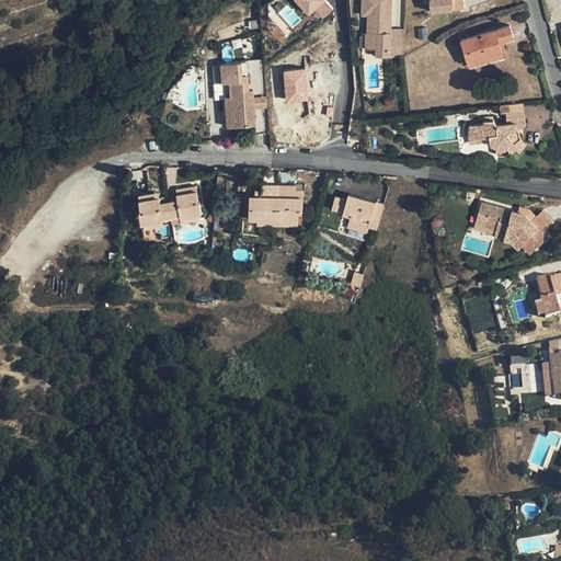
[(324,16),(335,8),(328,0),(300,0),(311,12),(317,7),(324,16)]
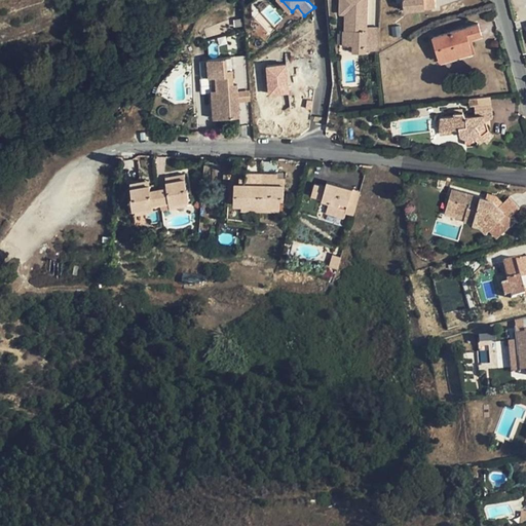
[(366,36),(367,0),(340,0),(340,14),(343,14),(342,30),(344,30),(343,45),(353,45),(353,53),(366,53),(366,51),(379,52),(379,47),(366,46),(366,36)]
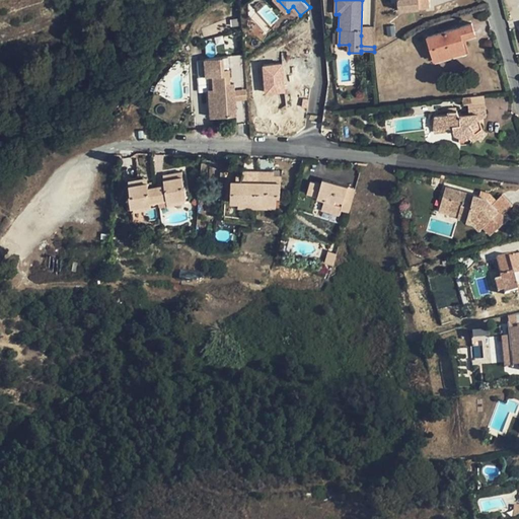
[(429,7),(428,0),(397,0),(398,10),(429,7)]
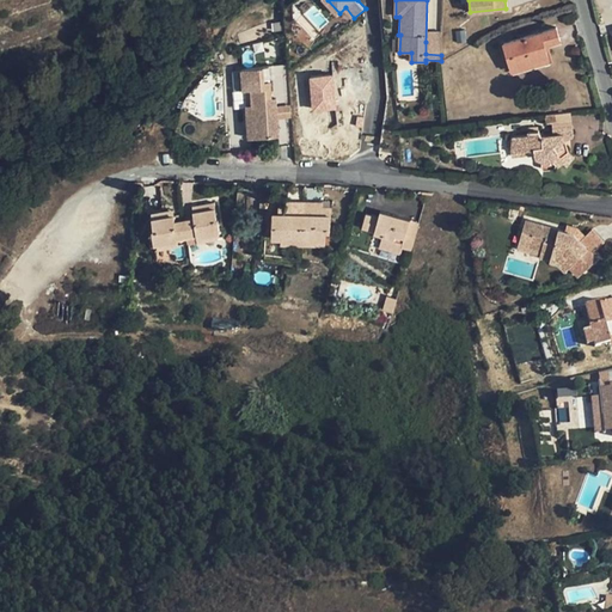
[(544,46),(549,44),(558,41),(555,28),(503,43),(510,71),(548,60),(545,50),(544,46)]
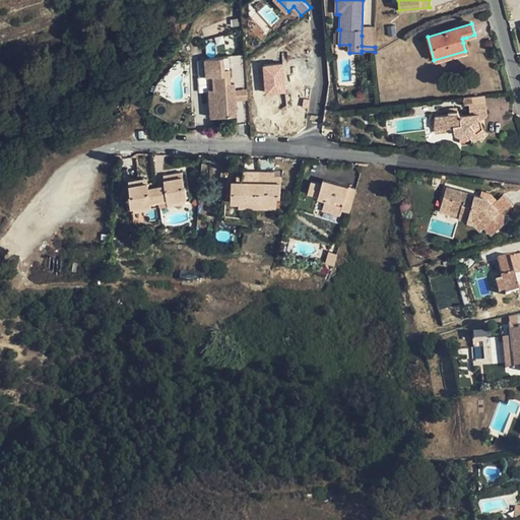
[(375,47),(375,37),(362,36),(362,46),(375,47)]
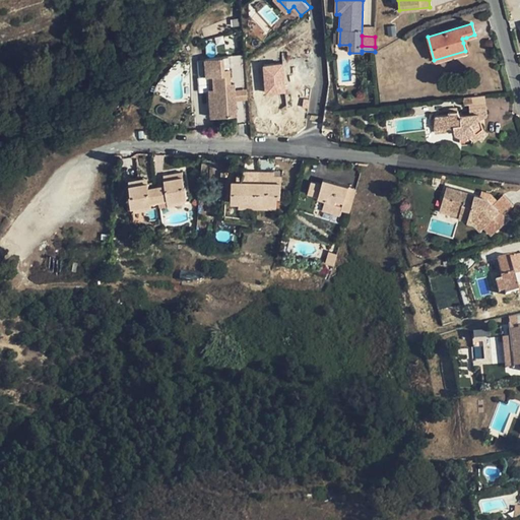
[(212,89),(213,117),(235,116),(234,99),(233,87),(233,81),(228,82),(226,68),(221,68),(220,56),(201,57),(203,77),(211,77),(212,89)]
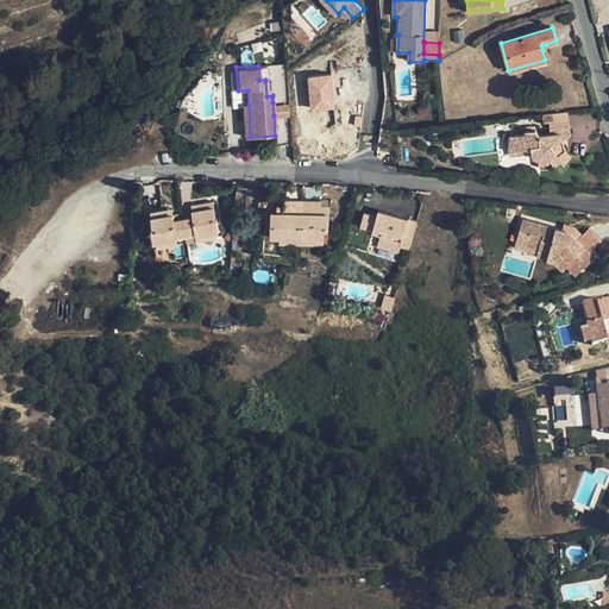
[(287,101),(272,102),(274,115),(288,114),(287,101)]
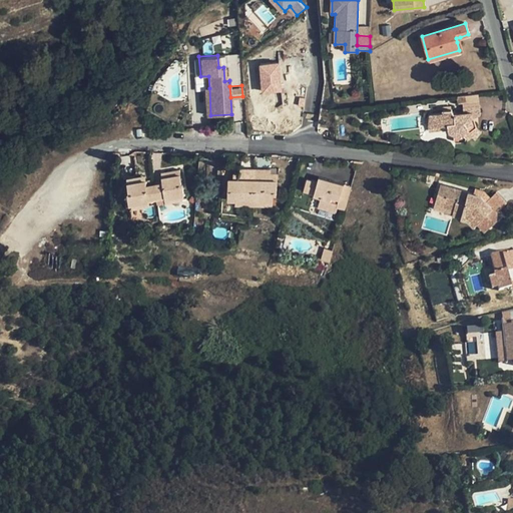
[(479,102),(478,94),(465,96),(467,103),(479,102)]
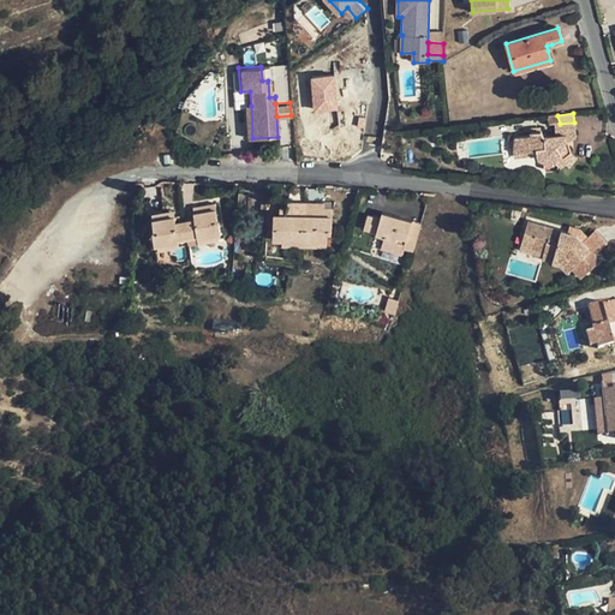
[(549,125),(560,124),(557,115),(547,117),(549,125)]
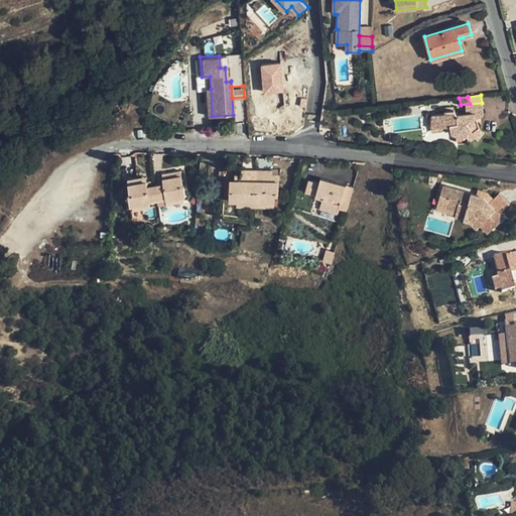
[(444,111),(444,114),(431,115),(430,128),(449,127),(450,132),(457,136),(457,142),(468,142),(468,139),(470,140),(475,137),(478,140),(484,132),(475,126),(474,119),(483,116),(482,107),(465,109),(465,114),(457,114),(453,110),(444,111)]
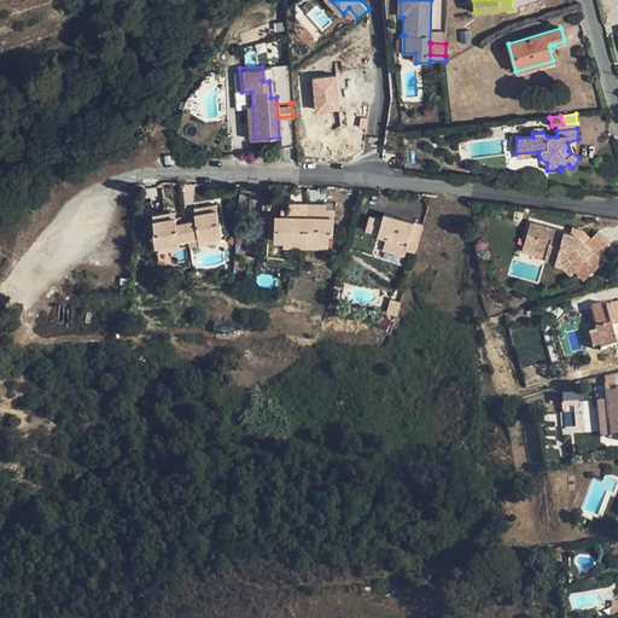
[(284,240),(304,240),(307,204),(297,204),(296,209),(289,209),(281,209),(280,216),(280,227),(275,226),(274,239),(283,240),(284,240)]
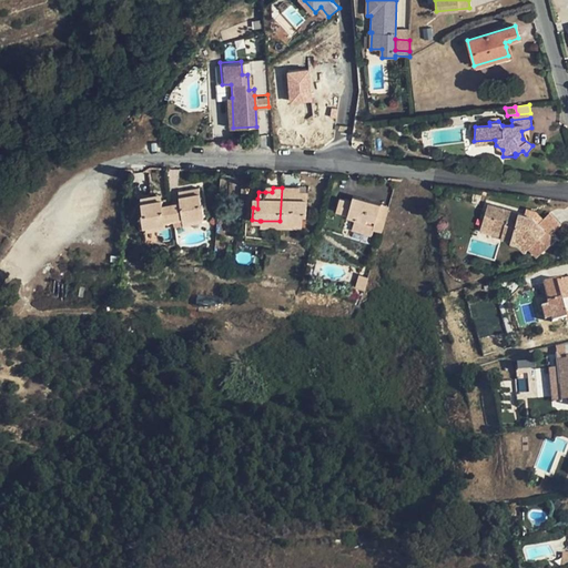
[(292,193),(292,188),(282,188),(280,221),(291,222),(295,222),(296,216),(301,216),(305,216),(306,194),(298,193),(292,193)]
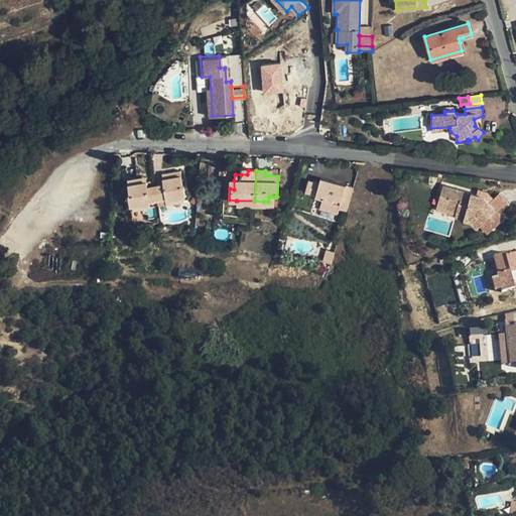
[(161,182),(153,184),(155,200),(163,199),(163,200),(183,198),(181,185),(179,185),(177,171),(165,172),(166,177),(160,178),(161,182)]
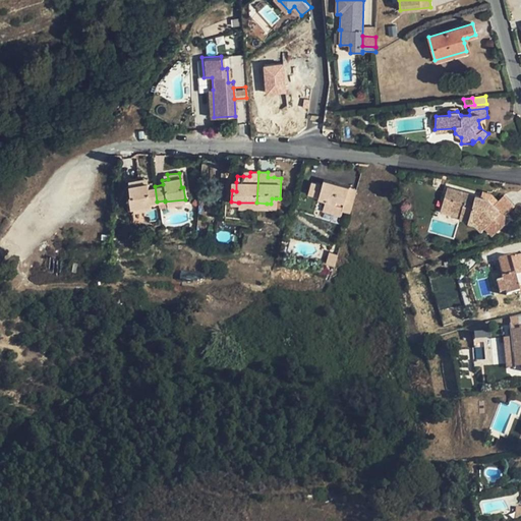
[(149,203),(157,201),(155,186),(146,186),(146,182),(143,182),(139,183),(139,178),(135,179),(127,182),(128,194),(126,194),(128,208),(149,205),(149,203)]
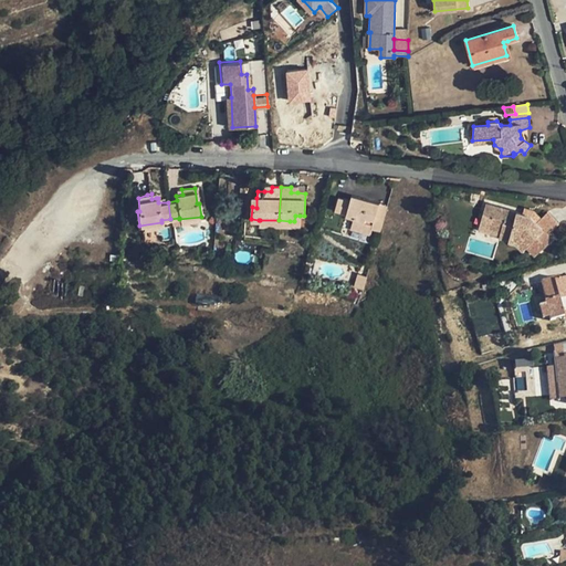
[(380,232),(387,210),(378,208),(378,206),(353,197),(350,202),(339,199),(335,211),(346,215),(346,217),(363,222),(360,228),(370,231),(371,229),(380,232)]
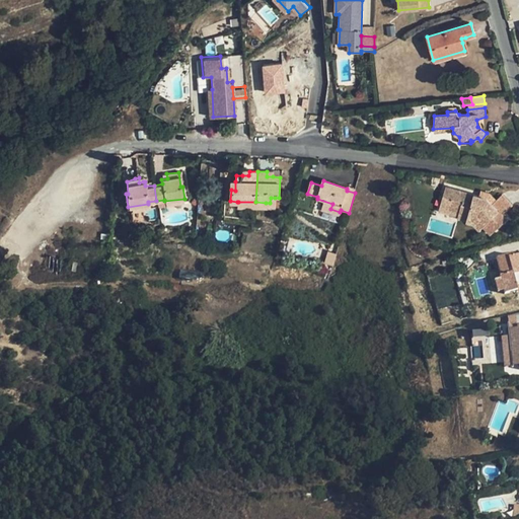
[(458,210),(456,215),(456,216),(472,221),(479,227),(482,225),(490,233),(505,217),(501,213),(492,204),(486,198),(445,186),(443,193),(451,197),(448,207),(458,210)]
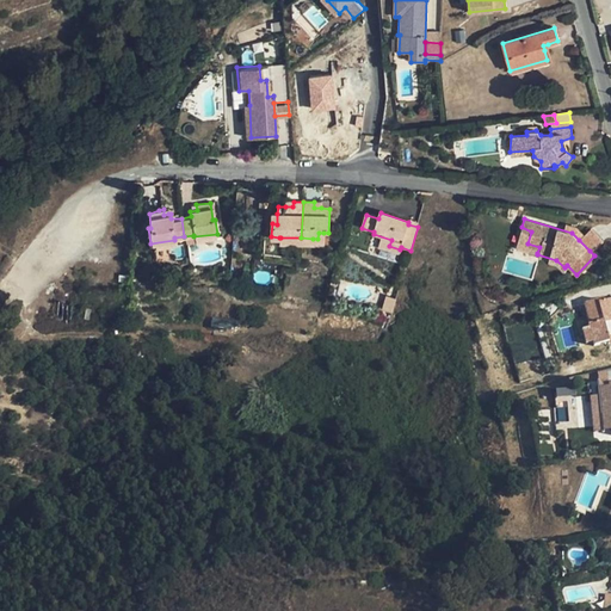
[(516,246),(537,253),(539,247),(528,244),(531,232),(522,227),(520,232),(516,246)]
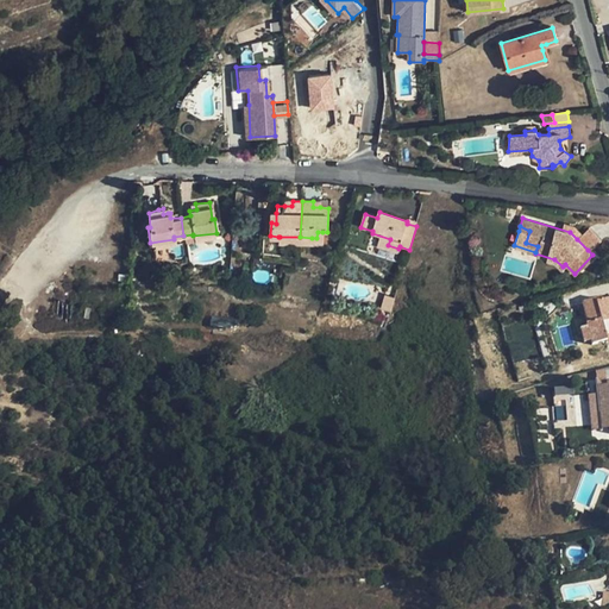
[(588,230),(577,239),(588,250),(597,240),(588,230)]
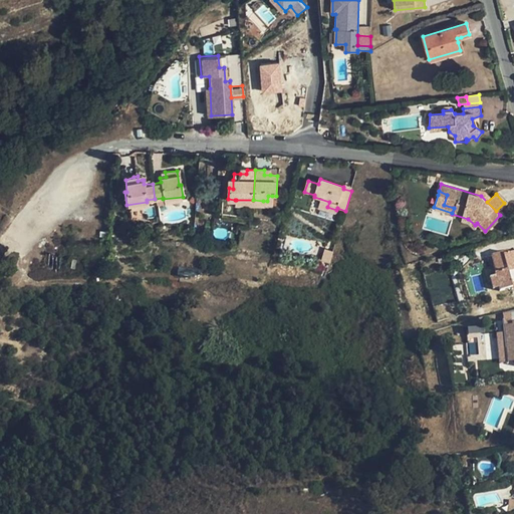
[(253,200),(252,206),(271,207),(272,196),(268,196),(267,201),(263,201),(253,200)]
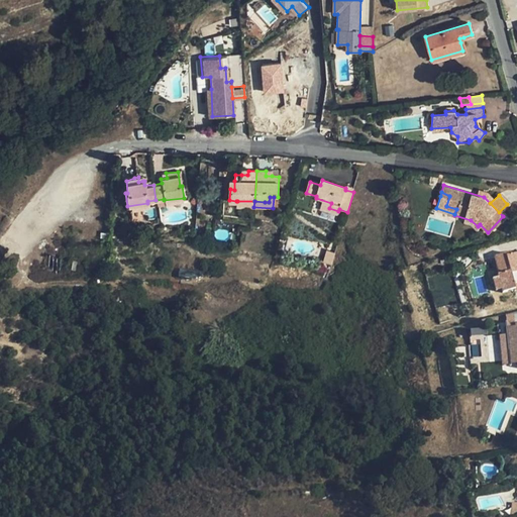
[(327,249),(325,260),(334,262),(336,250),(327,249)]
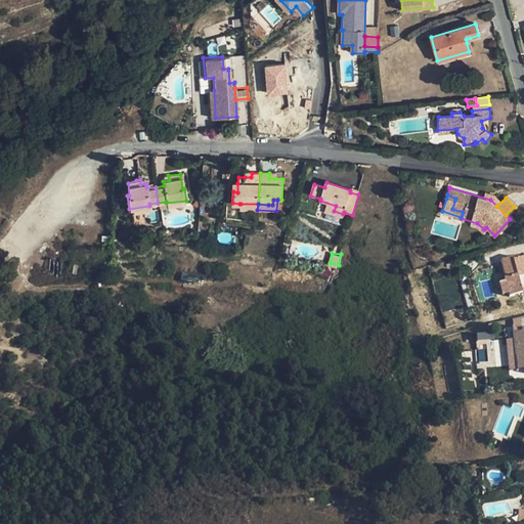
[(519,289),(523,288),(523,257),(515,260),(514,257),(499,261),(505,281),(508,295),(508,297),(520,294),(519,289)]
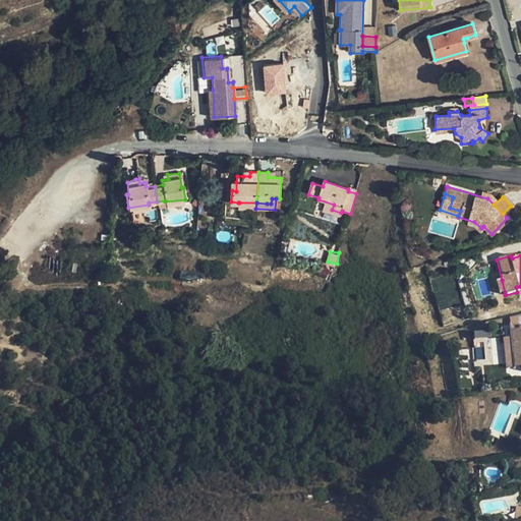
[(497,294),(505,293),(502,280),(495,282),(497,294)]
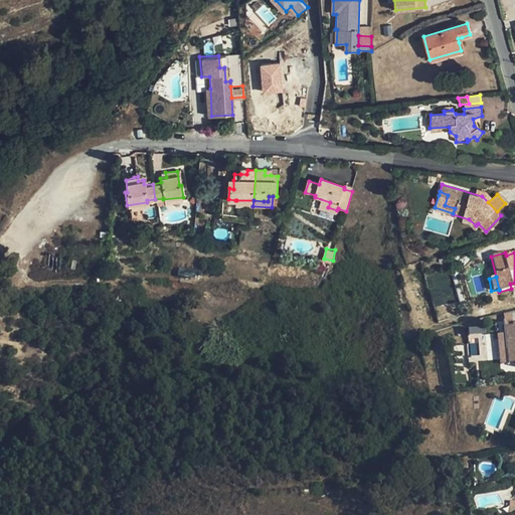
[(502,317),(503,331),(511,331),(510,325),(510,316),(502,317)]
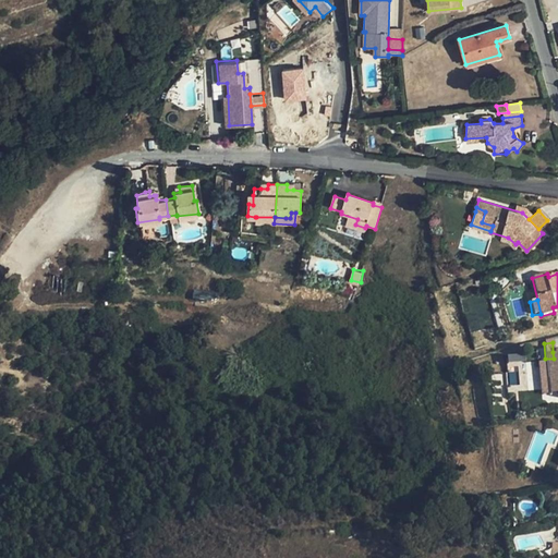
[(557,351),(553,352),(554,359),(545,359),(545,362),(548,389),(557,388),(557,396),(557,351)]
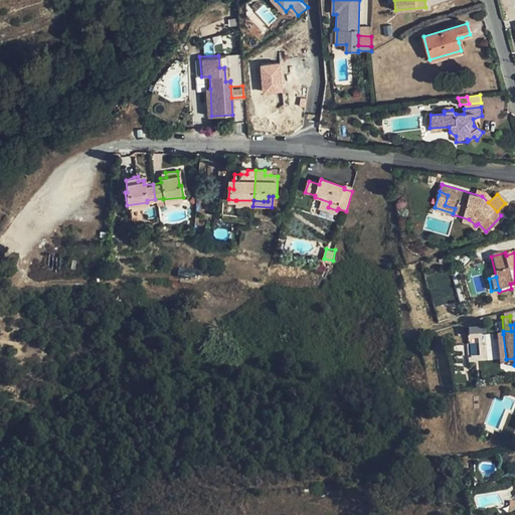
[(506,364),(506,359),(503,334),(496,335),(499,365),(506,364)]
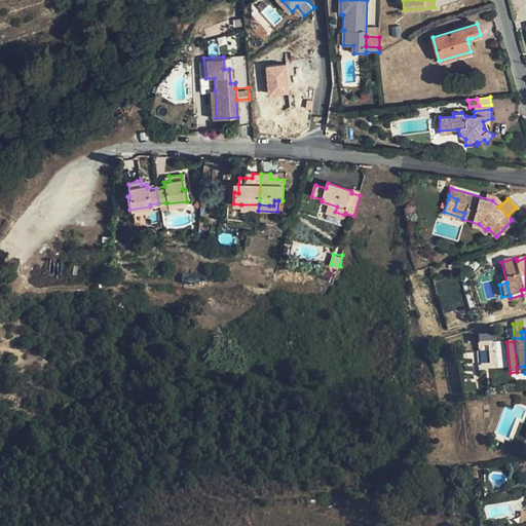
[(418,504),(429,498),(430,498),(424,488),(413,494),(418,504)]
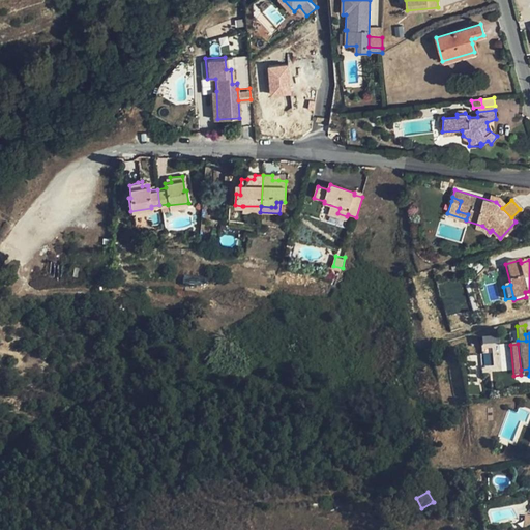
[(411,500),(410,501),(400,511),(408,520),(410,518),(418,508),(411,500)]
